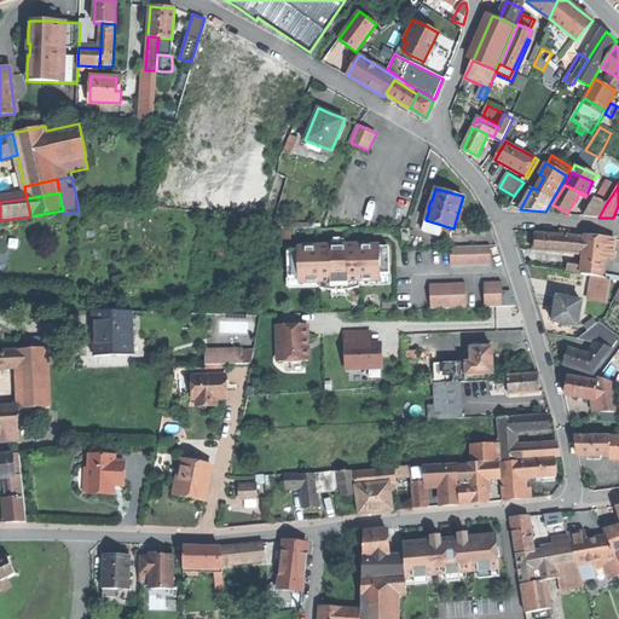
[(595,198),(584,215),(599,218),(606,204),(595,198)]
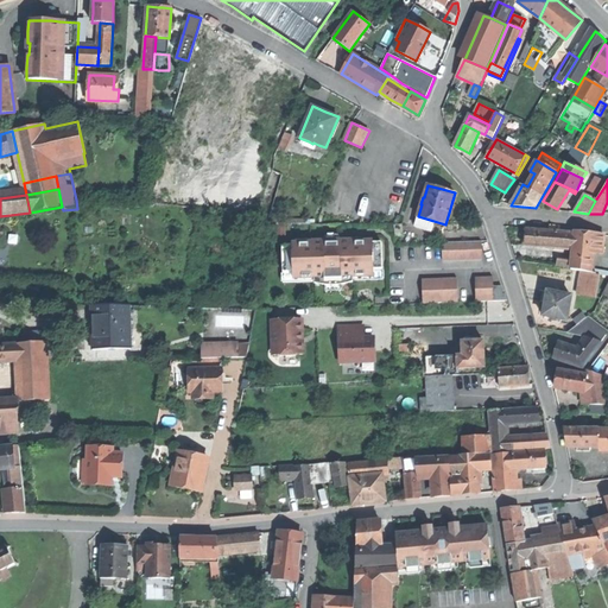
[(429,232),(430,227),(431,223),(444,228),(445,225),(418,216),(416,225),(415,227),(429,232)]
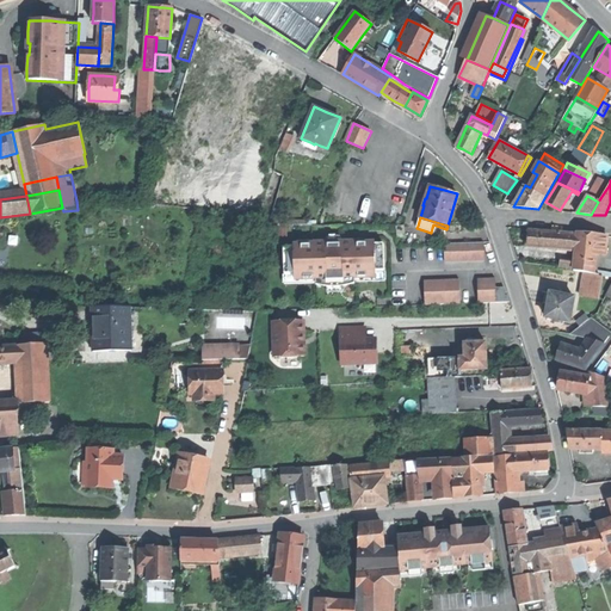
[(557,248),(559,233),(529,230),(529,239),(528,246),(557,248)]
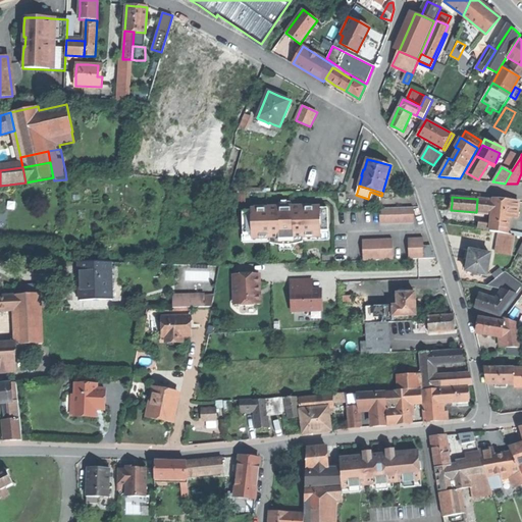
[(492,214),(493,201),(477,199),(476,212),(492,214)]
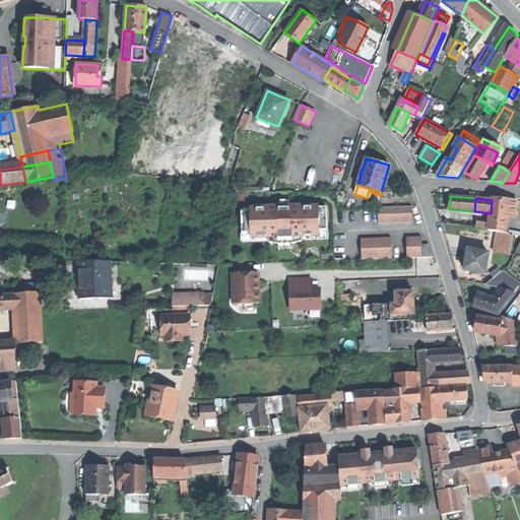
[(489,223),(489,229),(505,231),(507,216),(509,200),(500,199),(493,198),(492,200),(491,213),(489,223)]
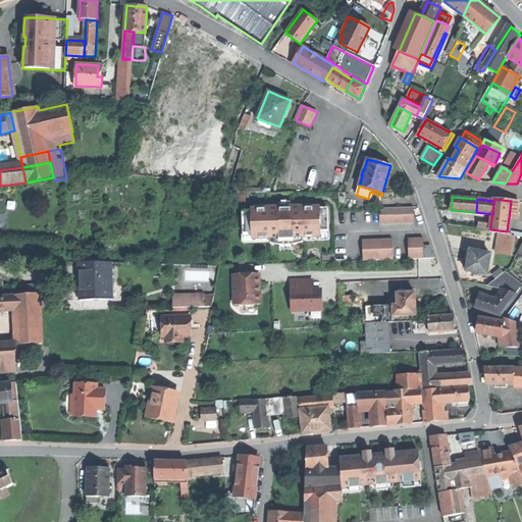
[(511,201),(509,217),(518,218),(519,202),(511,201)]
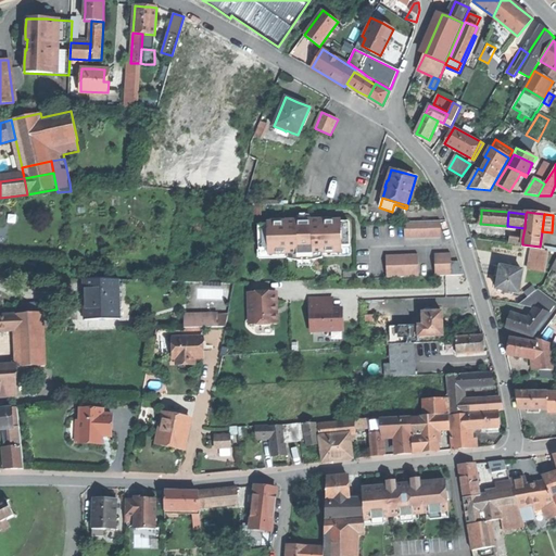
[(267,224),(258,224),(258,248),(268,248),(268,253),(288,253),(288,258),(299,261),(299,258),(305,258),(313,258),(313,260),(316,260),(324,257),(324,252),(343,252),(343,245),(351,245),(350,220),(340,220),(340,219),(321,220),(321,219),(286,219),(286,222),(267,222),(267,224)]
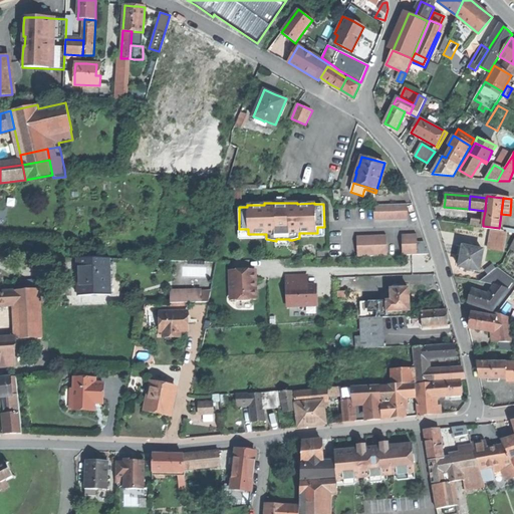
[(374,205),(374,220),(409,219),(408,204),(374,205)]
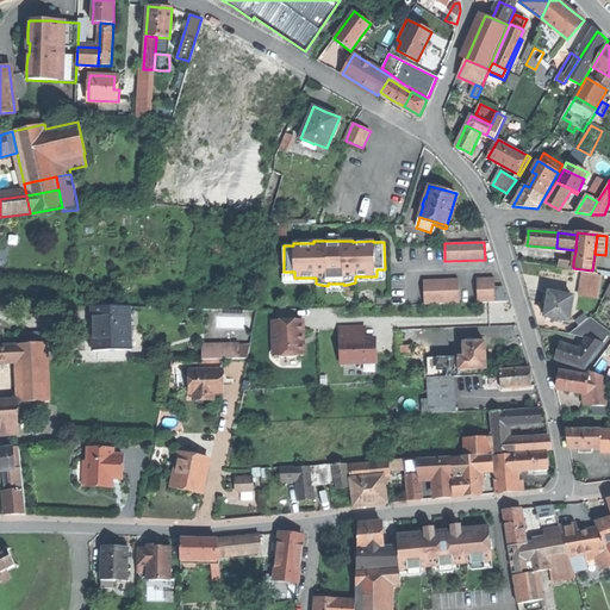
[(599,298),(603,277),(583,273),(580,294),(599,298)]
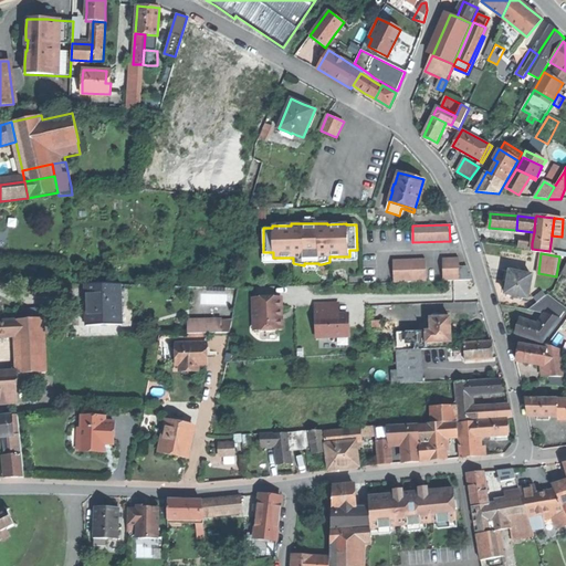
[(443,281),(472,280),(469,269),(460,269),(460,258),(443,258),(443,281)]
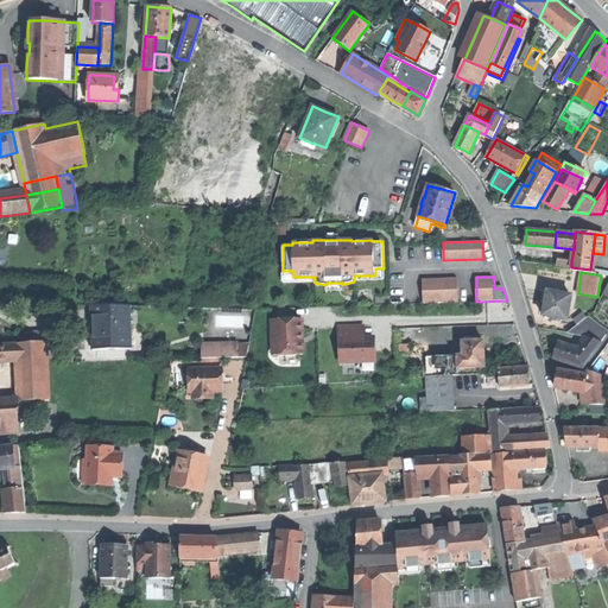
[(424,303),(458,302),(458,278),(423,279),(424,303)]
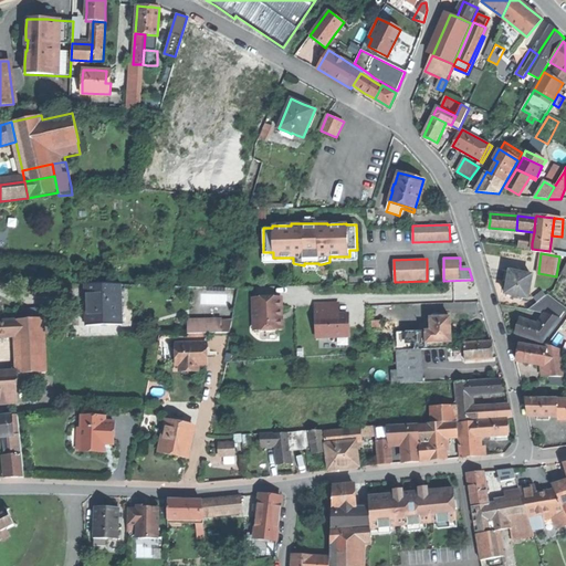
[(506,294),(527,299),(532,276),(511,272),(507,283),(506,294)]
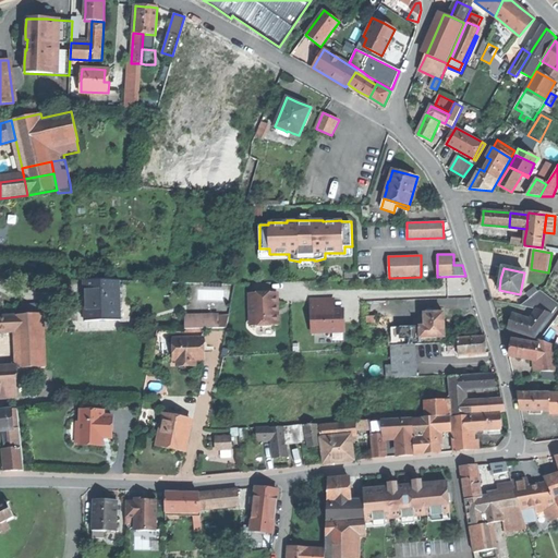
[(85,303),(85,320),(120,320),(119,280),(85,281),(85,303)]
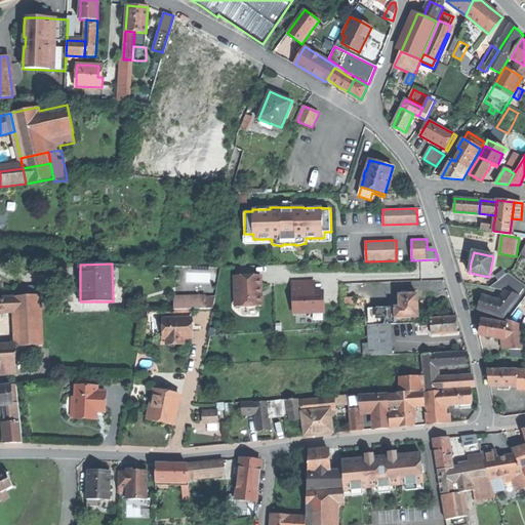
[(508,273),(490,287),(507,291),(519,294),(523,289),(508,273)]
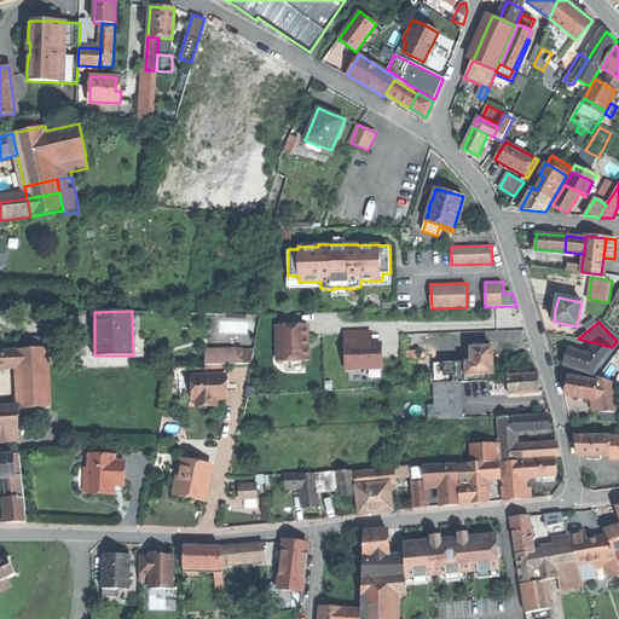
[(307,343),(307,325),(277,327),(278,363),(308,362),(307,343)]
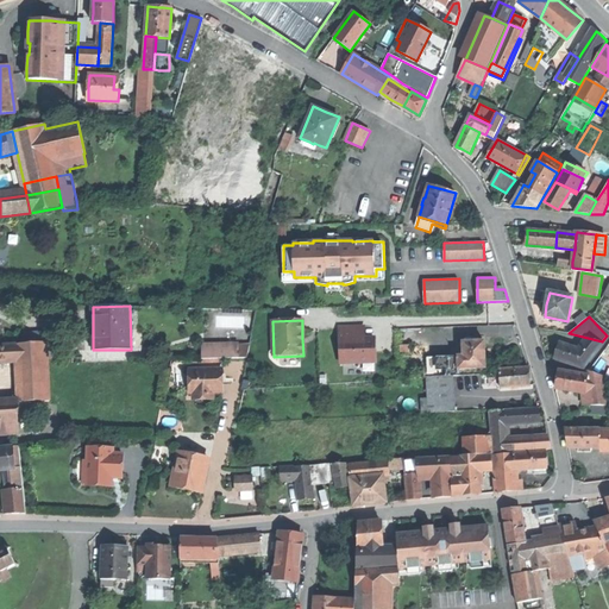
[(338,327),(339,339),(343,339),(344,363),(376,362),(375,347),(375,337),(363,338),(359,338),(359,327),(359,326),(338,327)]
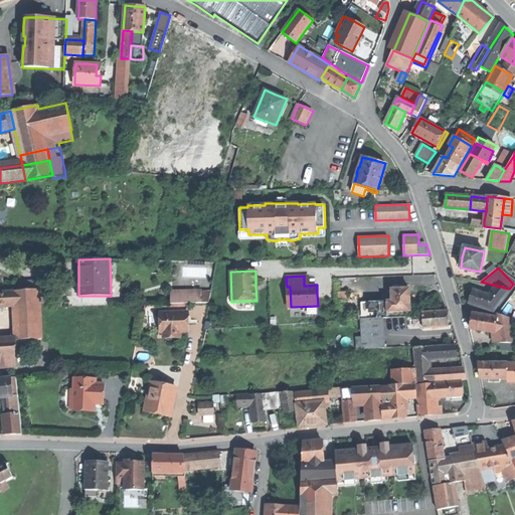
[(388,312),(410,311),(410,299),(409,289),(400,289),(400,286),(395,286),(395,289),(392,289),(392,302),(387,302),(388,312)]
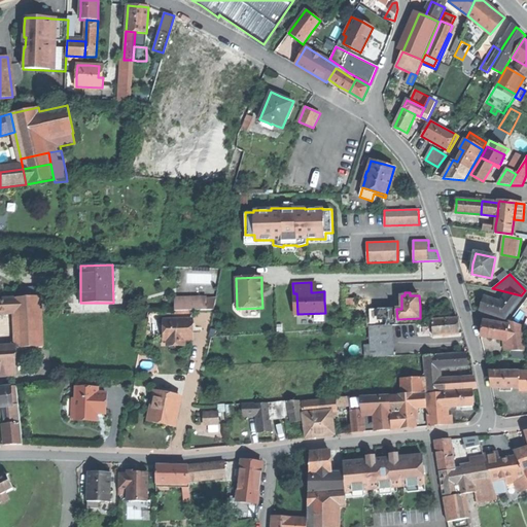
[(501,303),(514,307),(521,295),(508,292),(501,303)]
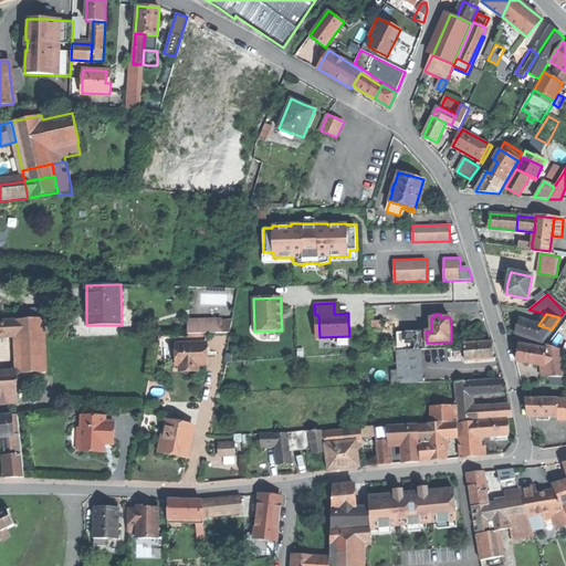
[(16,337),(18,375),(46,373),(43,318),(16,321),(16,337)]
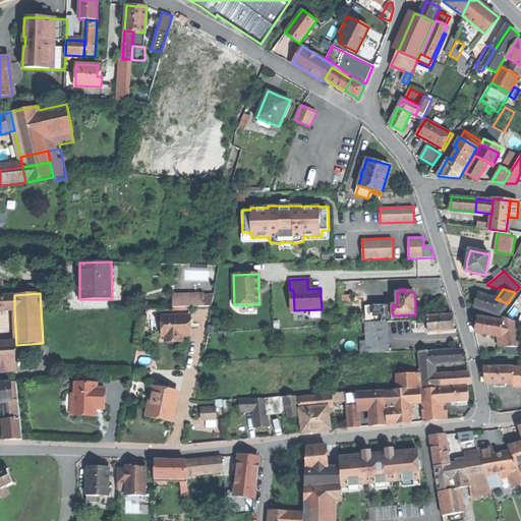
[(489,311),(499,314),(508,303),(496,299),(479,294),(477,300),(475,306),(485,309),(489,311)]
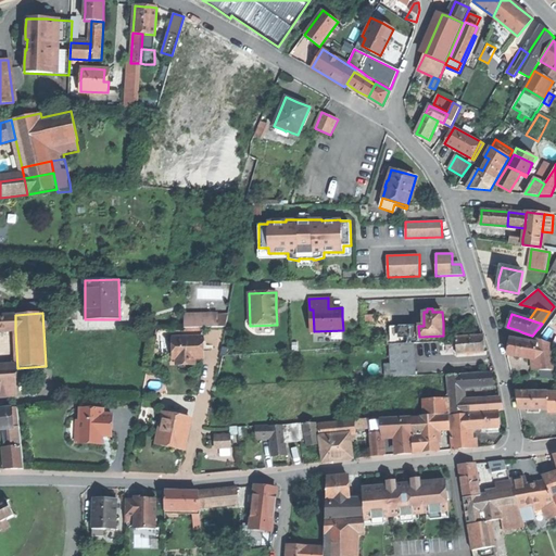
[(15,315),(7,316),(8,331),(15,331),(15,315)]
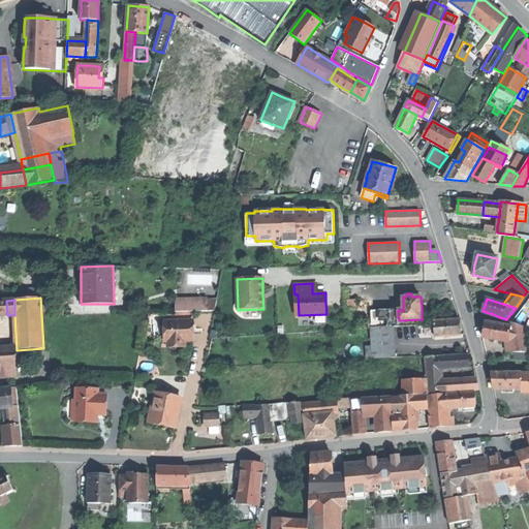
[(175,312),(215,311),(217,301),(207,301),(188,302),(175,302),(175,312)]
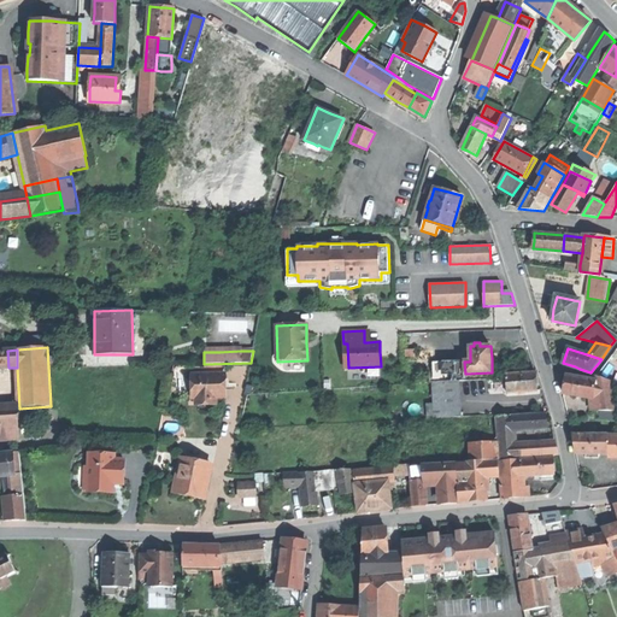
[(434,363),(434,382),(459,381),(466,381),(465,374),(464,362),(434,363)]
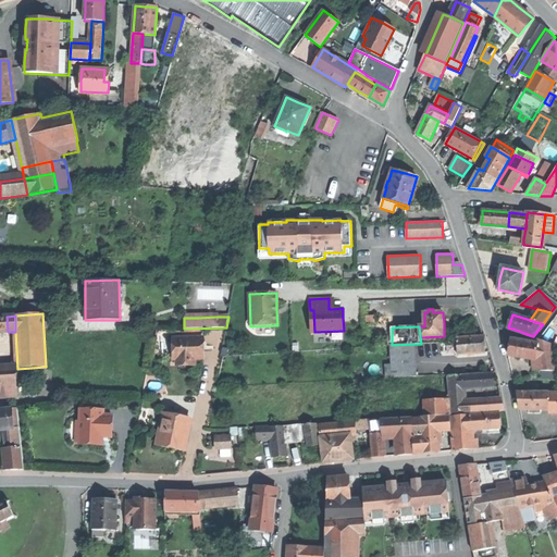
[(175,330),(175,339),(200,337),(199,329),(175,330)]
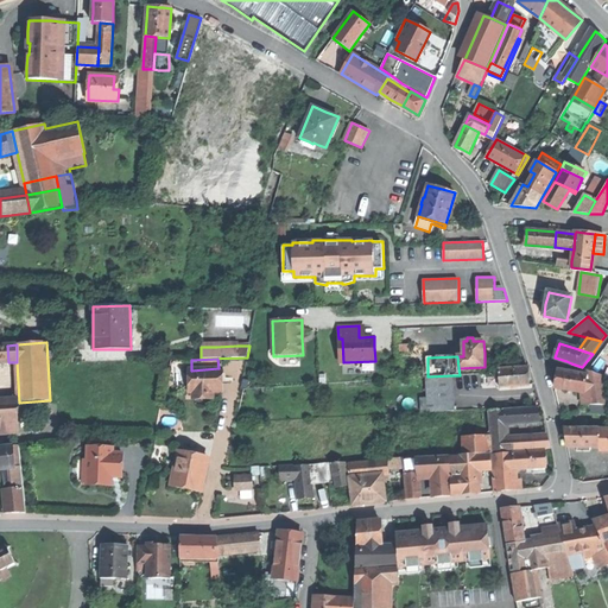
[(529,375),(529,367),(499,369),(500,387),(530,385),(529,375)]
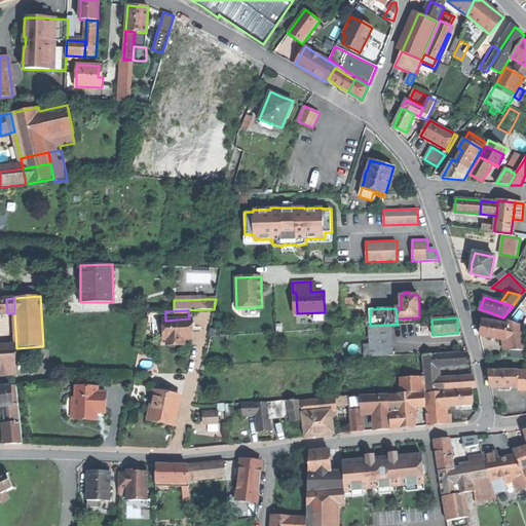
[(167,343),(185,342),(184,339),(192,339),(191,327),(189,327),(189,324),(191,323),(191,318),(189,318),(165,321),(162,321),(163,341),(166,340),(167,343)]
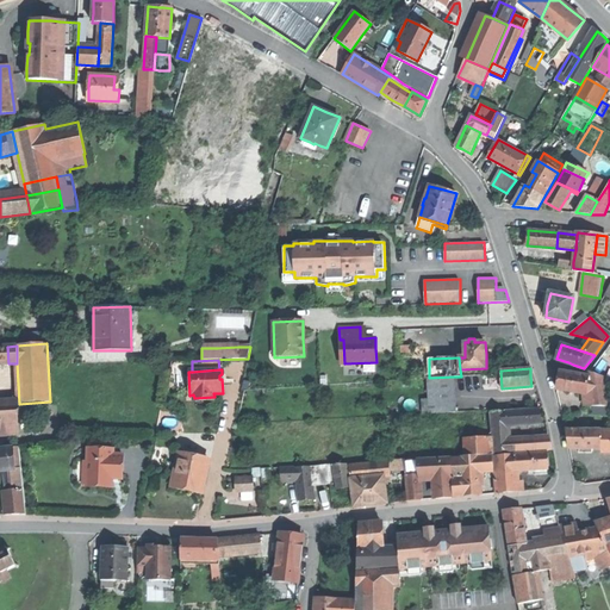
[(586,375),(560,371),(559,381),(558,388),(590,396),(586,375)]
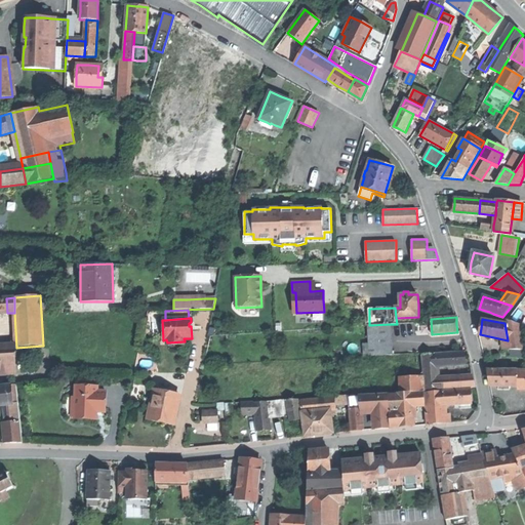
[(510,350),(524,350),(520,324),(507,321),(505,323),(508,340),(510,350)]
